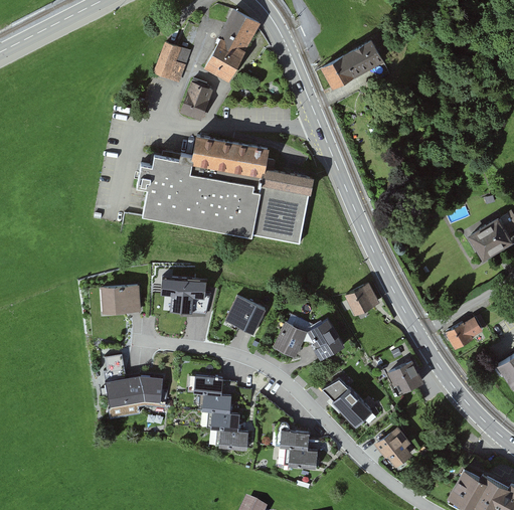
[(260,18),(233,4),(219,31),(223,33),(207,63),(229,75),(260,18)]
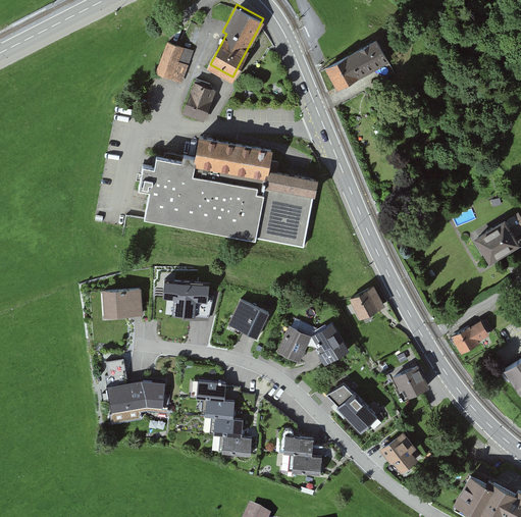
[(188,49),(168,42),(156,73),(175,82),(188,49)]
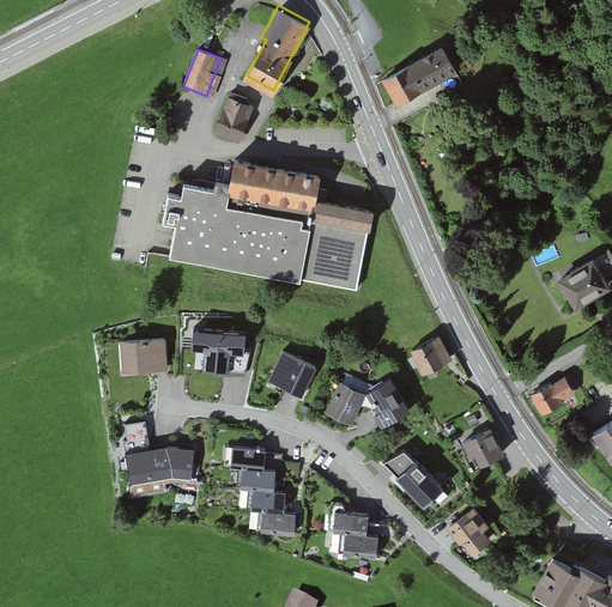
[(443,49),(381,77),(395,109),(458,82),(443,49)]
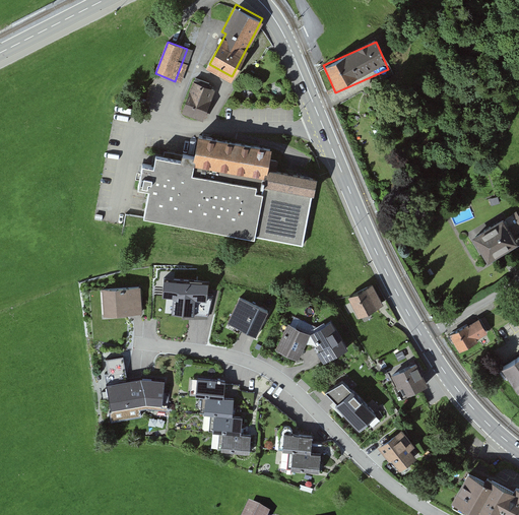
[(215,93),(194,84),(183,112),(204,120),(215,93)]
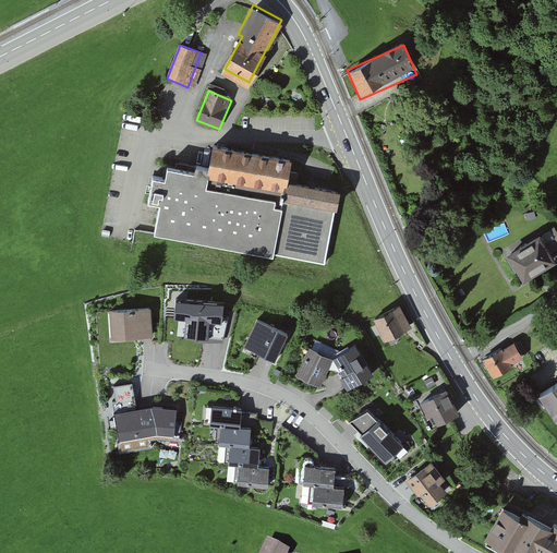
[(164,180),(152,178),(147,201),(158,203),(153,232),(268,254),(269,250),(279,197),(326,206),(329,190),(280,180),(285,158),(213,144),(208,168),(193,166),(192,173),(166,168),(164,180)]
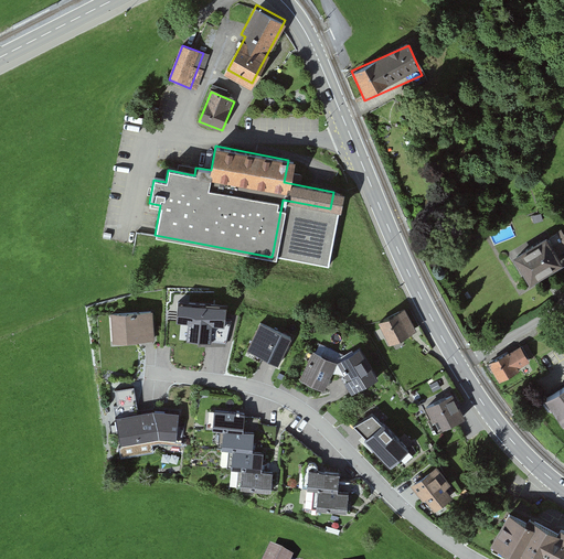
[(330,208),(283,200),(273,253),(320,261),(330,208)]
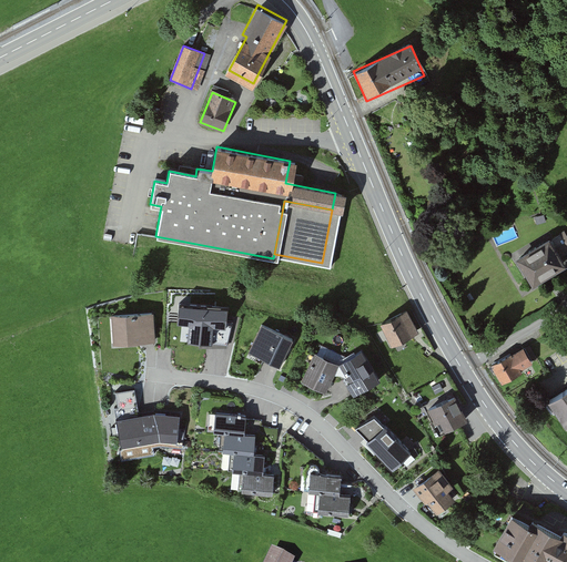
[(566,239),(564,234),(517,262),(534,290),(566,272),(566,266),(562,258),(566,255),(566,239)]
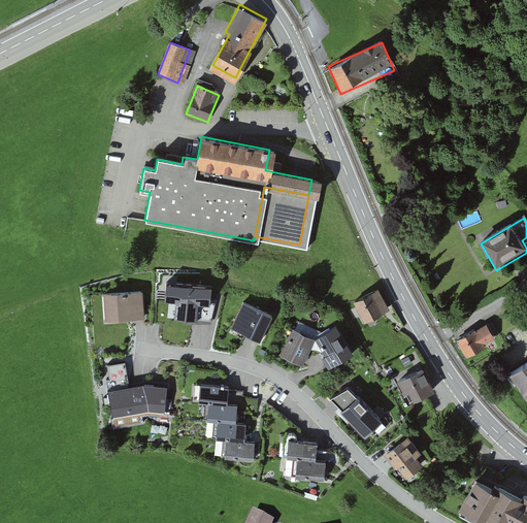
[(373,288),(349,301),(362,326),(388,312),(373,288)]
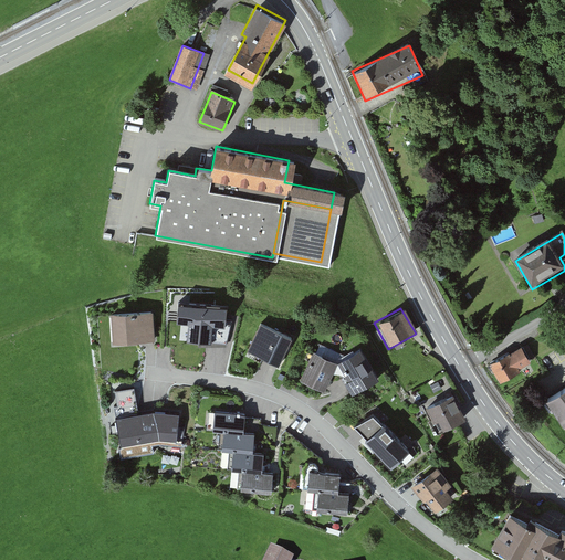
[(155,314),(111,317),(113,346),(157,342),(155,314)]
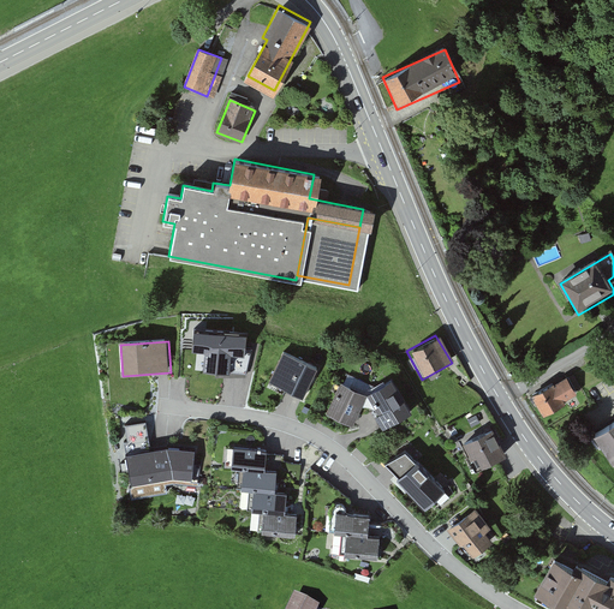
[(248,346),(207,341),(202,375),(243,380),(248,346)]
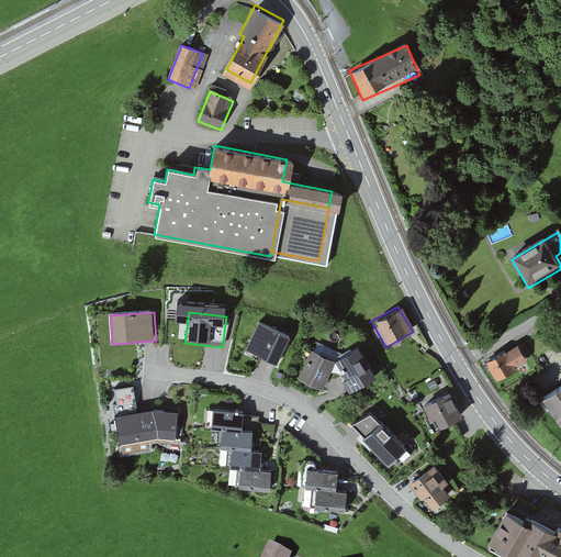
[(291,340),(257,324),(245,352),(279,367),(291,340)]
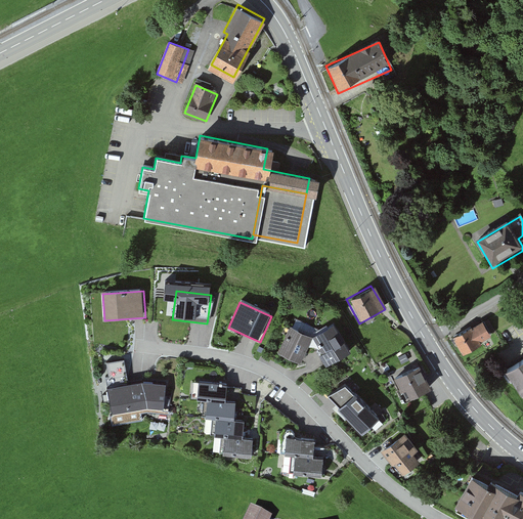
[(480,319),(450,337),(461,353),(490,337),(480,319)]
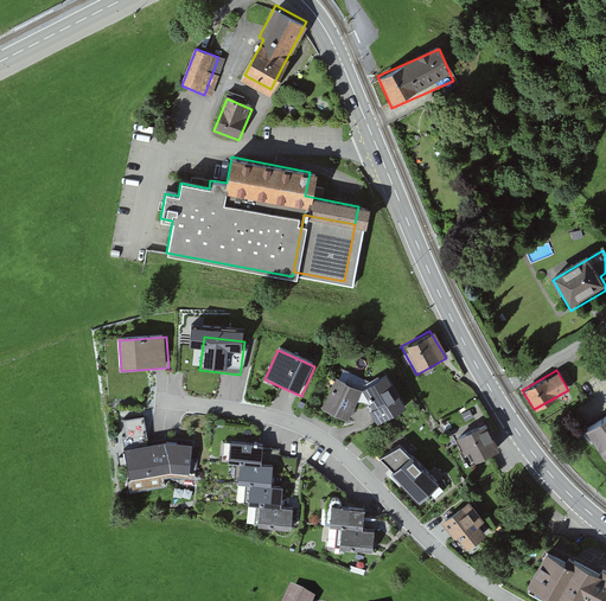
[(387,378),(362,392),(380,423),(406,408),(387,378)]
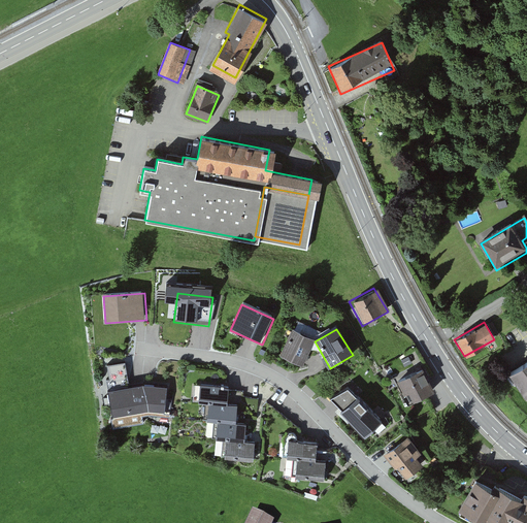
[(315,341),(291,330),(278,356),(302,367),(315,341)]
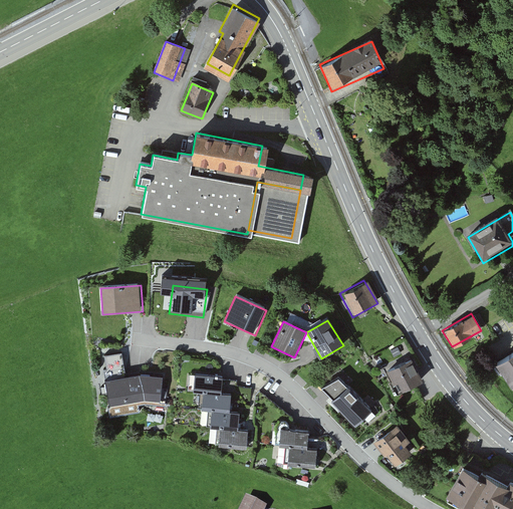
[(512,347),(498,357),(512,379),(512,347)]
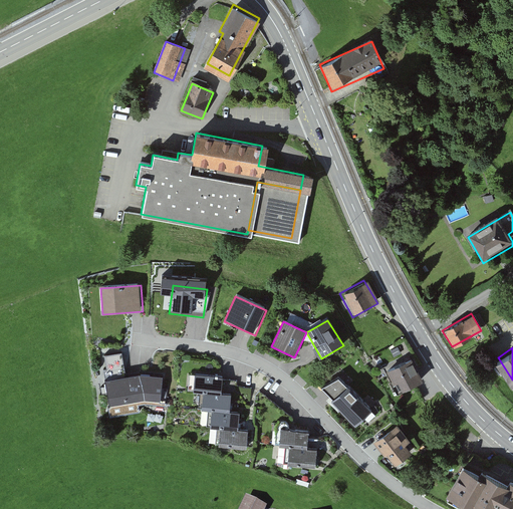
[(114,361),(124,358),(121,349),(107,353),(109,357),(113,355),(114,361)]
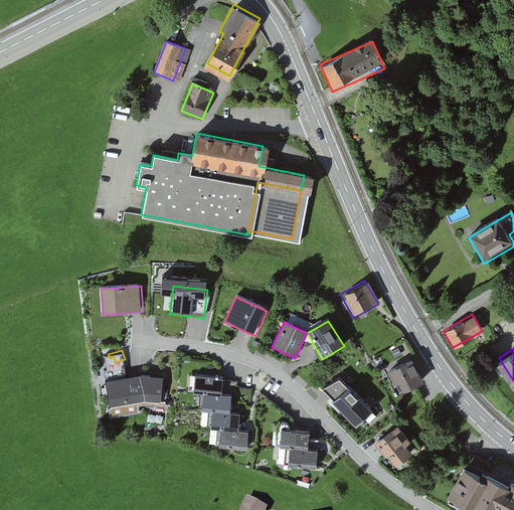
[(410,356),(385,370),(398,394),(423,381),(410,356)]
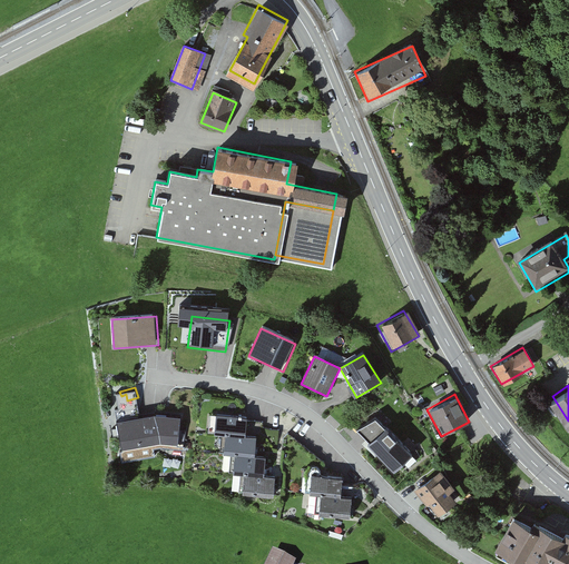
[(158,415),(117,423),(120,455),(157,447),(179,449),(182,418),(158,415)]
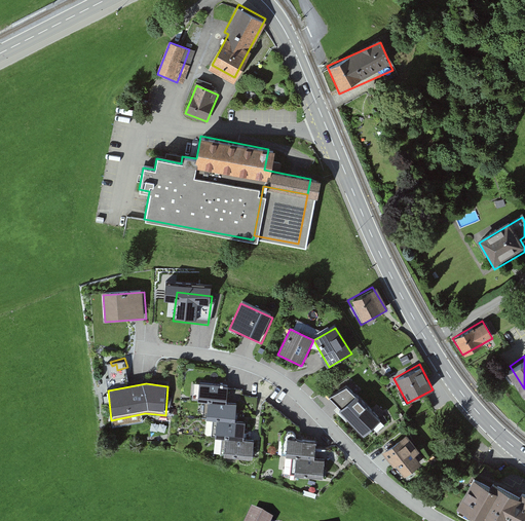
[(330,394),(365,432),(379,417),(347,384),(330,394)]
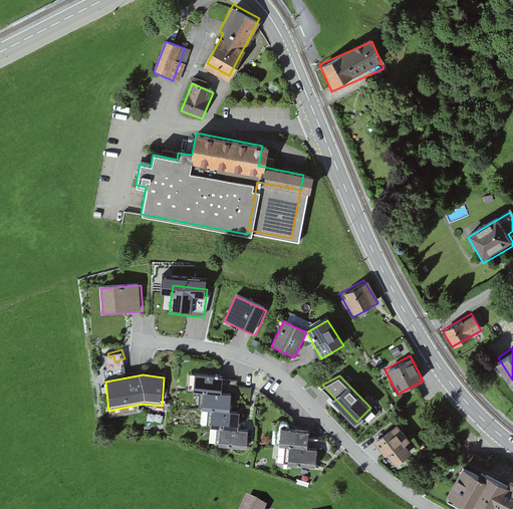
[(193,393),(205,395),(221,396),(223,380),(195,378),(193,393)]
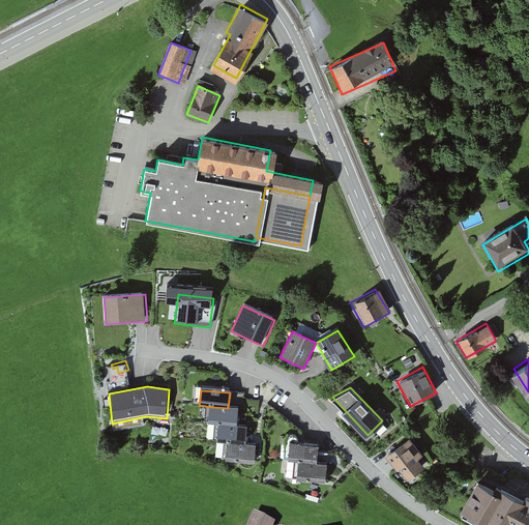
[(209,425),(217,426),(236,427),(238,409),(228,408),(211,407),(209,425)]
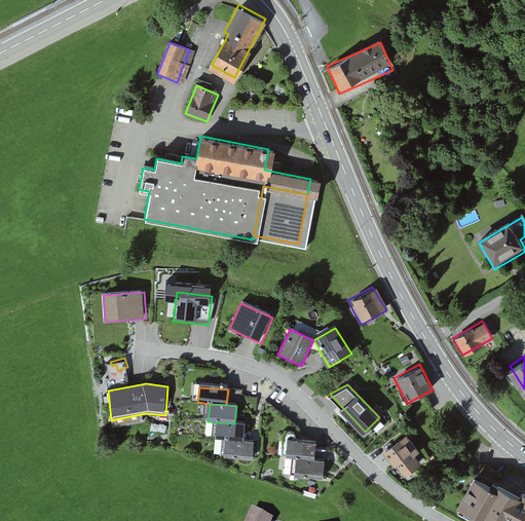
[(234,423),(216,422),(215,440),(226,440),(244,442),(245,424),(234,423)]
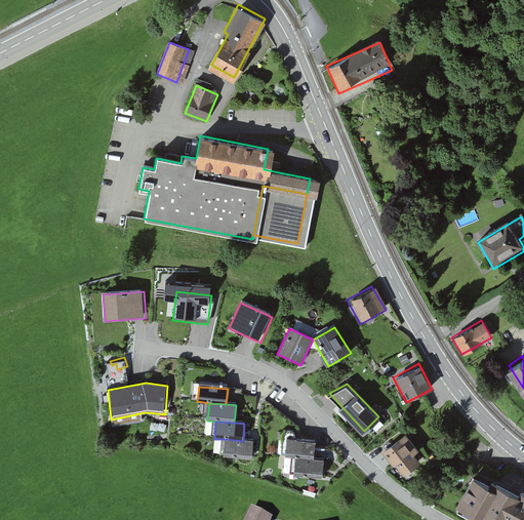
[(285,455),(296,456),(325,460),(326,449),(316,448),(316,441),(295,439),(295,436),(292,433),(288,432),(284,433),(282,437),(281,441),(287,441),(285,455)]
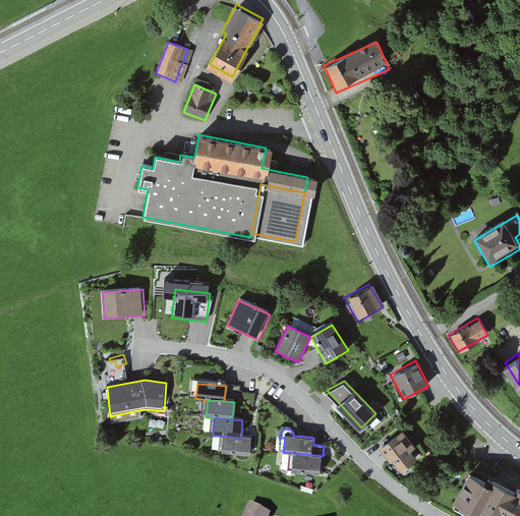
[(413,449),(402,433),(380,449),(399,474),(416,461),(410,452),(413,449)]
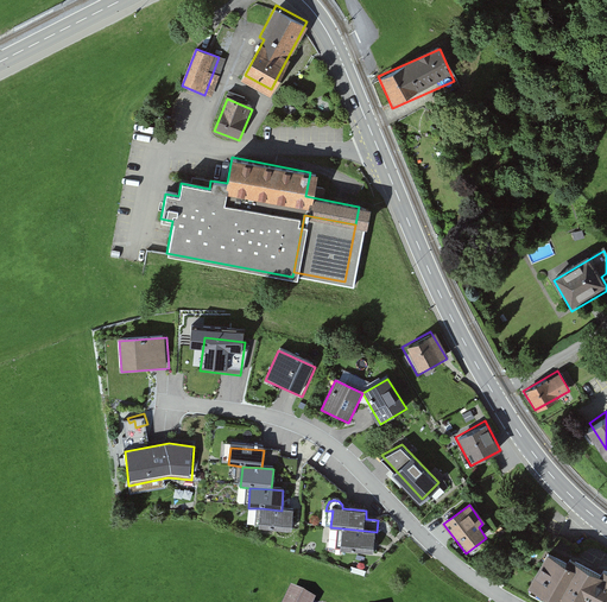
[(295,512),(282,511),(261,508),(260,530),(293,532),(295,512)]
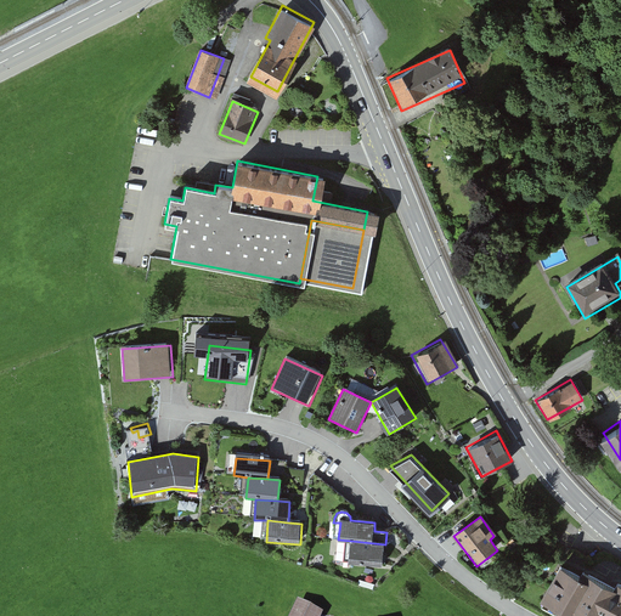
[(385,544),(351,541),(349,559),(384,563),(385,544)]
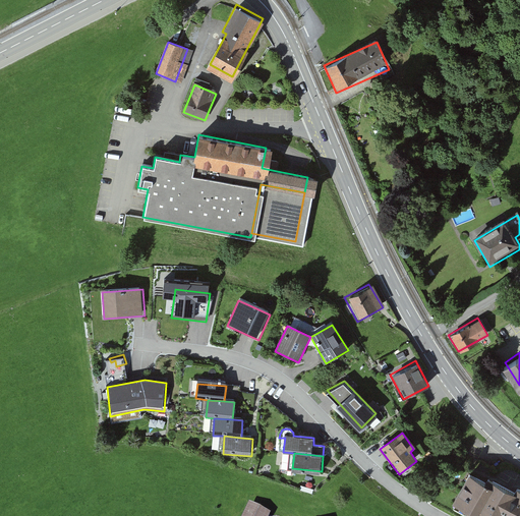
[(484,482),(467,473),(450,505),(470,515),(476,515),(477,515),(478,515),(519,515),(519,490),(516,488),(513,493),(486,478),(484,482)]
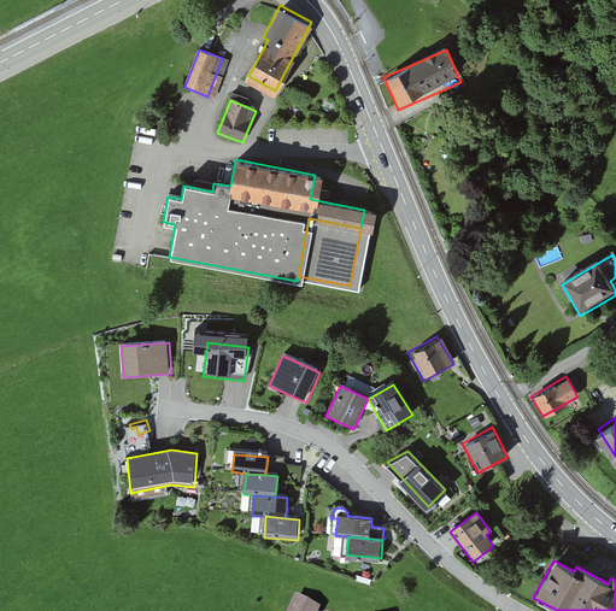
[(318,610),(293,599),(286,610),(318,610)]
